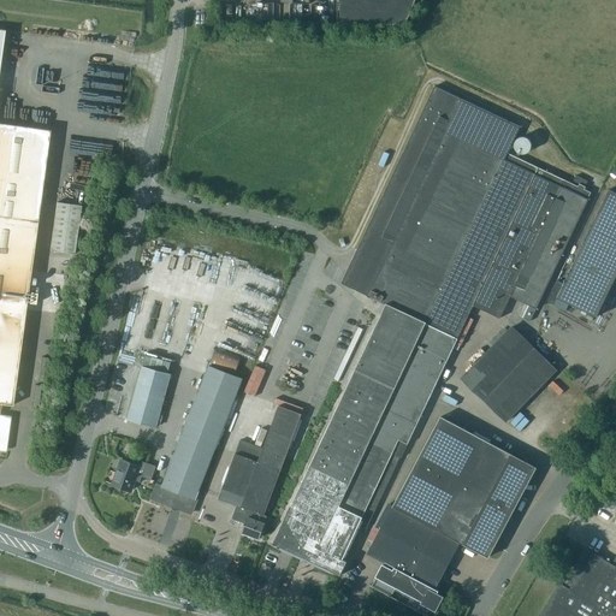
[(339,0),(341,23),(406,23),(414,0),(339,0)]
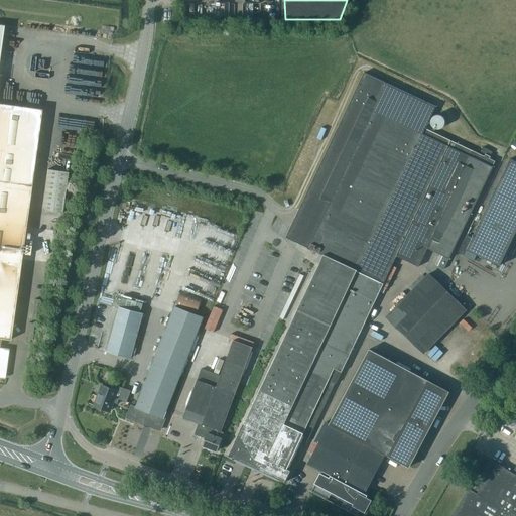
[(0,377),(4,378),(8,348),(0,347),(0,339),(10,340),(41,109),(0,103),(0,48),(3,25),(0,24),(0,377)]
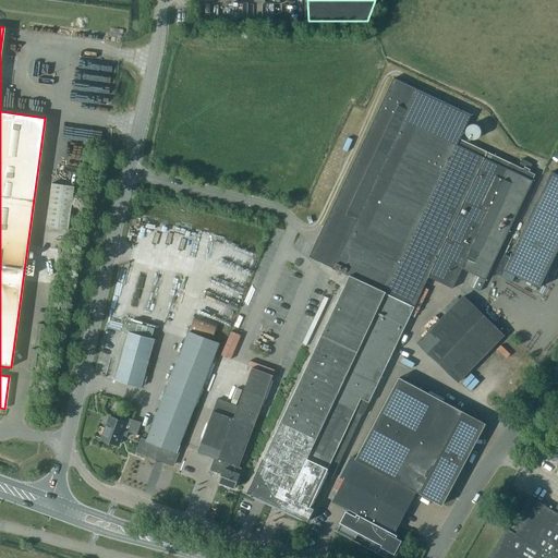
[(336,269),(349,276),(246,493),(307,522),(328,478),(331,480),(362,415),(363,415),(428,277),(452,289),(462,269),(480,277),(474,288),(481,291),(533,180),(532,180),(535,174),(529,171),(530,169),(532,164),(522,159),(519,165),(524,167),(523,169),(460,138),(471,114),(393,79),(308,256),(332,268),(336,270),(336,269)]
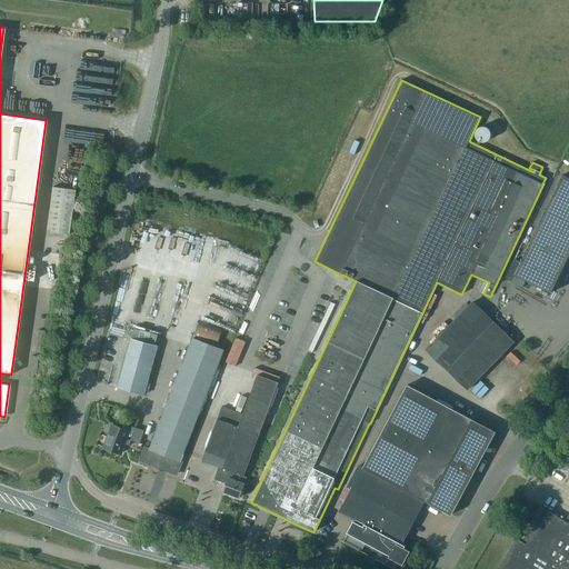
[(485,127),(482,127),(480,127),(479,127),(478,128),(476,130),(476,131),(475,133),(475,136),(476,137),(477,139),(478,140),(479,141),(481,142),(483,142),(485,141),(487,141),(488,139),(489,138),(490,136),(490,135),(490,132),(489,130),(488,129),(486,127),(485,127)]
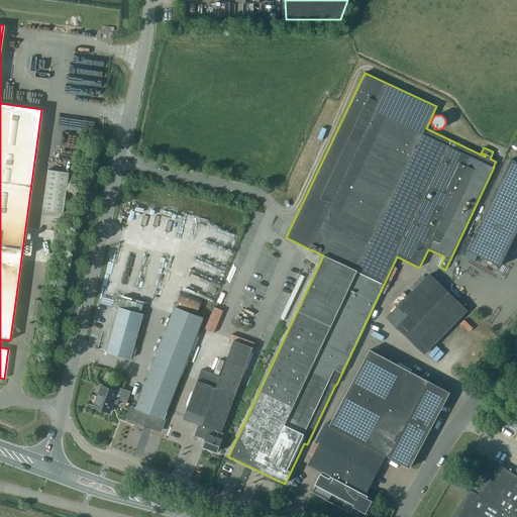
[(468,250),(501,266),(516,230),(516,162),(511,160),(474,238),(468,250)]
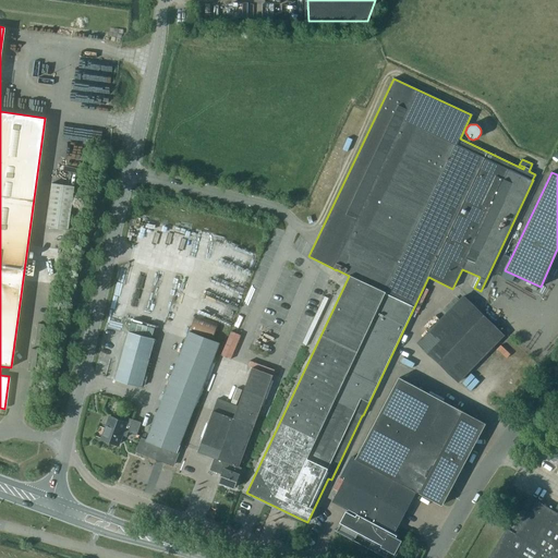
[(45,227),(68,230),(73,186),(50,183),(45,227)]
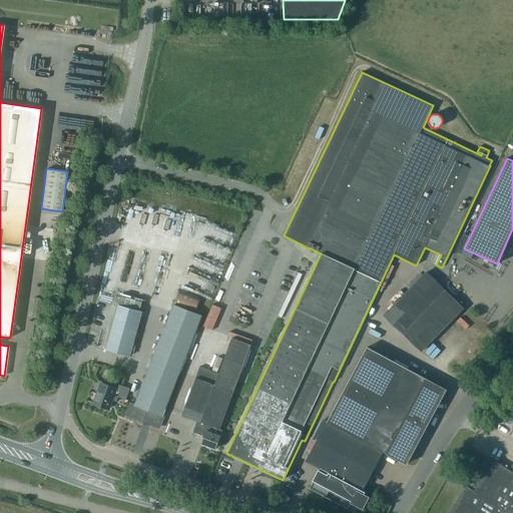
[(464,248),(470,236),(464,233),(455,251),(462,254),(464,248)]
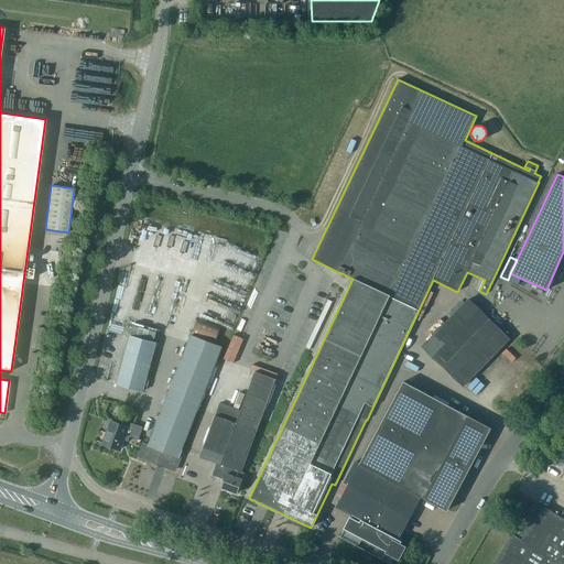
[(423,347),(464,387),(509,338),(488,317),(468,299),(449,317),(423,347)]
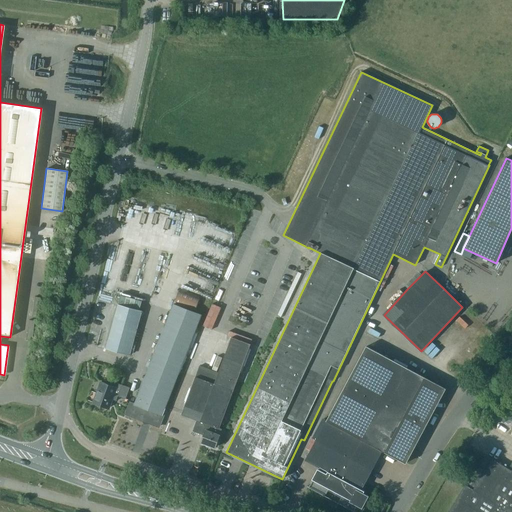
[(201,314),(195,311),(200,299),(179,291),(174,303),(173,303),(134,405),(131,403),(127,413),(149,421),(148,422),(160,427),(164,416),(163,415),(201,314)]
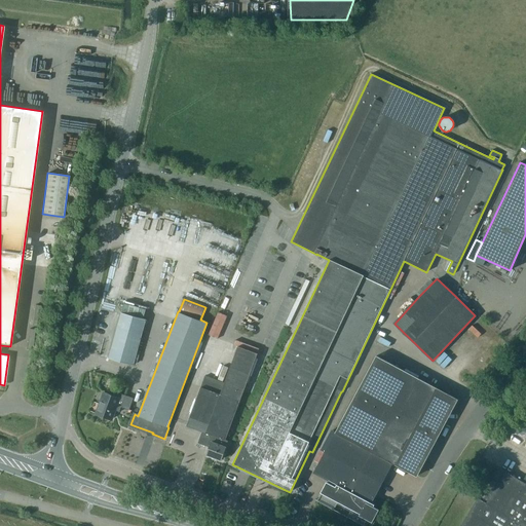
[(120,312),(108,358),(134,365),(146,320),(120,312)]
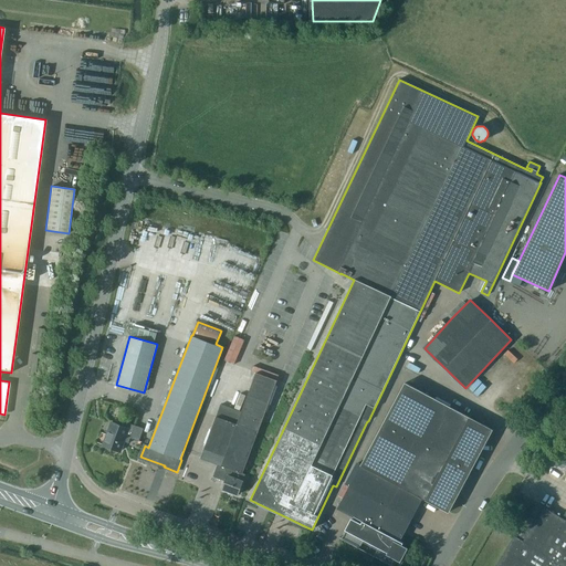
[(220,404),(200,459),(217,464),(212,477),(224,481),(222,489),(238,494),(244,474),(242,473),(276,380),(255,373),(241,411),(220,404)]
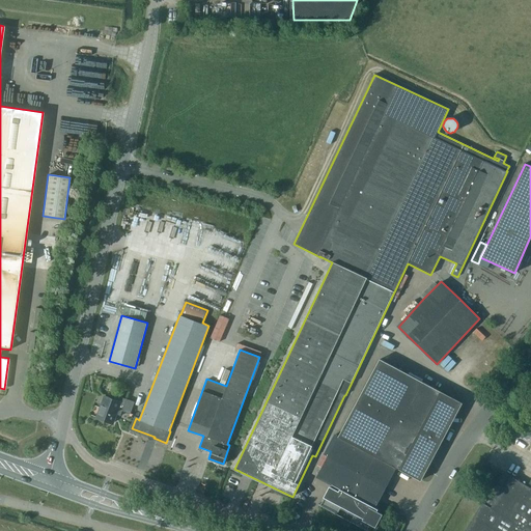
[(375,507),(396,468),(421,480),(463,403),(381,360),(317,477),(332,485),(331,486),(330,486),(324,498),(325,498),(322,505),(337,513),(341,507),(356,514),(352,522),(367,530),(370,524),(375,527),(383,514),(376,511),(378,509),(375,507)]
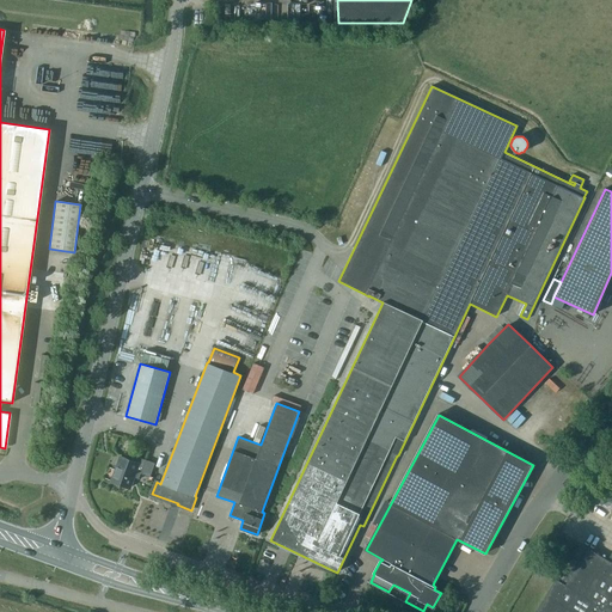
[(154,464),(135,457),(133,461),(121,458),(112,481),(130,487),(134,477),(140,478),(141,473),(150,477),(154,464)]
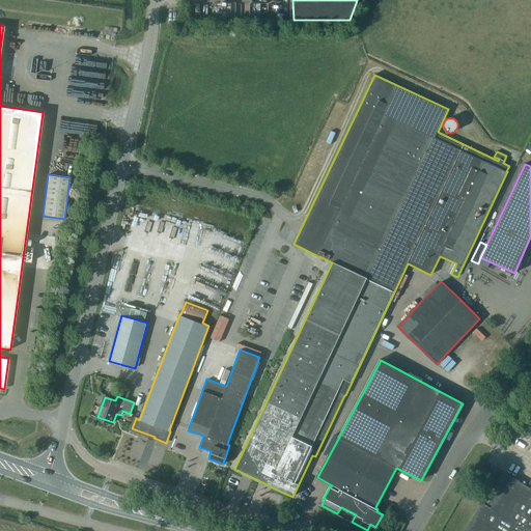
[(498,483),(503,486),(509,476),(505,473),(498,483)]
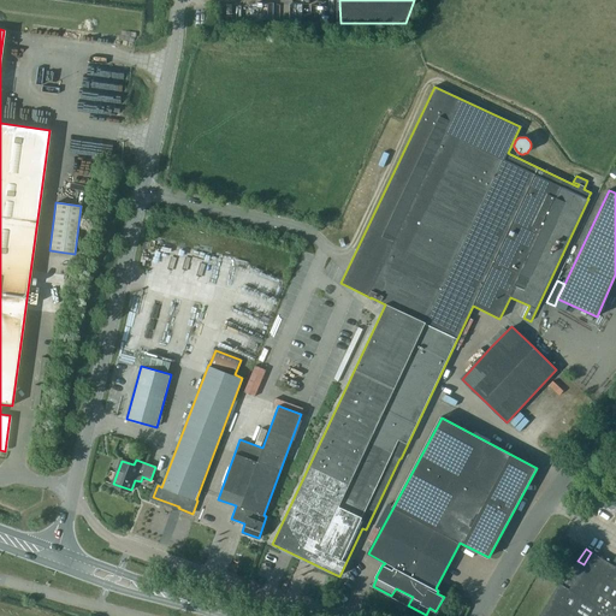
[(539,615),(606,615),(608,615),(610,615),(615,615),(615,564),(615,567),(611,564),(592,552),(582,566),(576,562),(563,585),(560,584),(539,615)]
